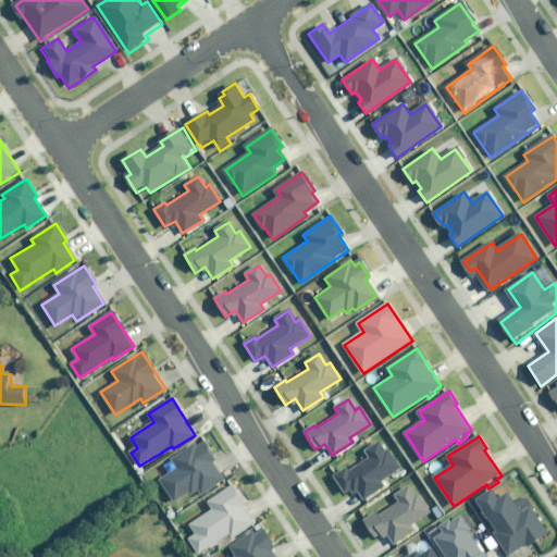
[(224,478),(200,441),(175,457),(181,466),(158,480),(172,502),(189,491),(193,497),(224,478)]
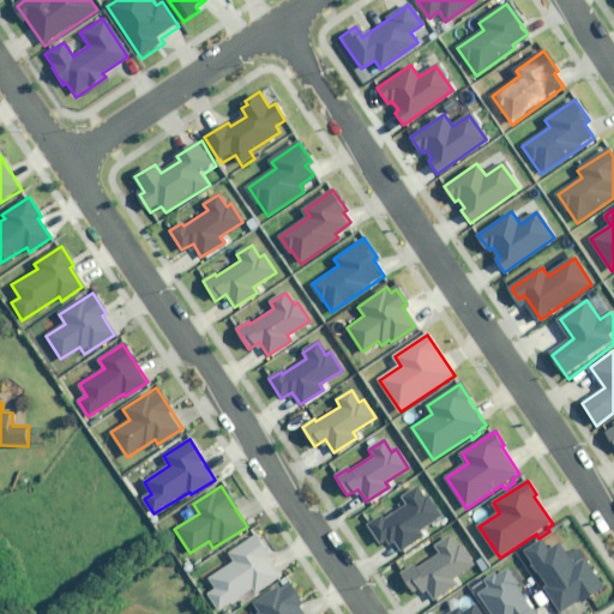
[(380,517),(368,524),(380,543),(391,537),(399,549),(422,535),(419,530),(441,516),(429,497),(425,500),(417,488),(402,498),(405,504),(381,519),(380,517)]
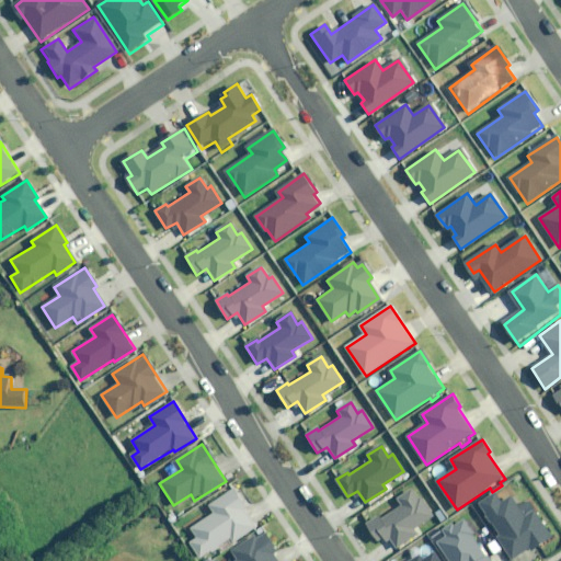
[(258,526),(233,490),(208,505),(214,514),(191,528),(195,536),(189,541),(199,559),(217,548),(219,551),(258,526)]
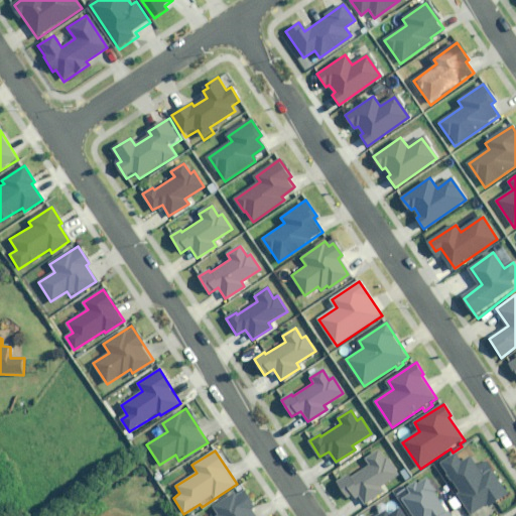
[(347,476),(337,482),(347,499),(356,493),(363,504),(382,492),(379,487),(398,475),(388,459),(384,462),(378,452),(365,460),(368,465),(348,478),(347,476)]
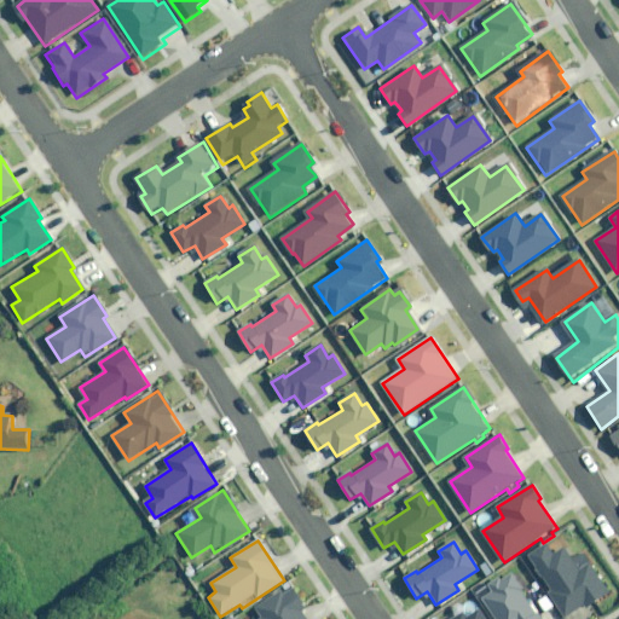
[(545,544),(527,555),(549,590),(548,591),(563,617),(586,602),(588,605),(607,594),(582,553),(572,559),(566,550),(554,557),(545,544)]
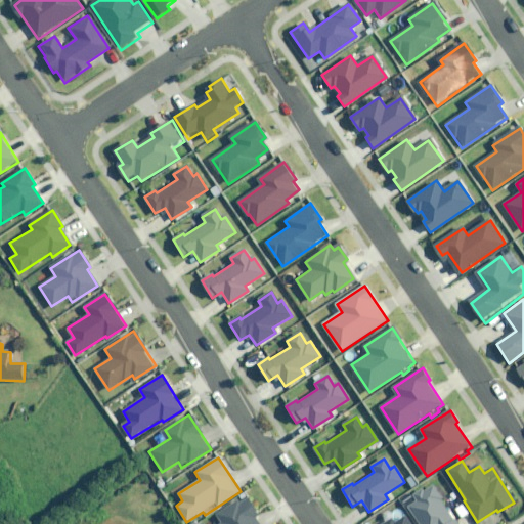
[(417,501),(408,507),(419,523),(459,523),(435,486),(424,492),(422,490),(412,495),(417,501)]
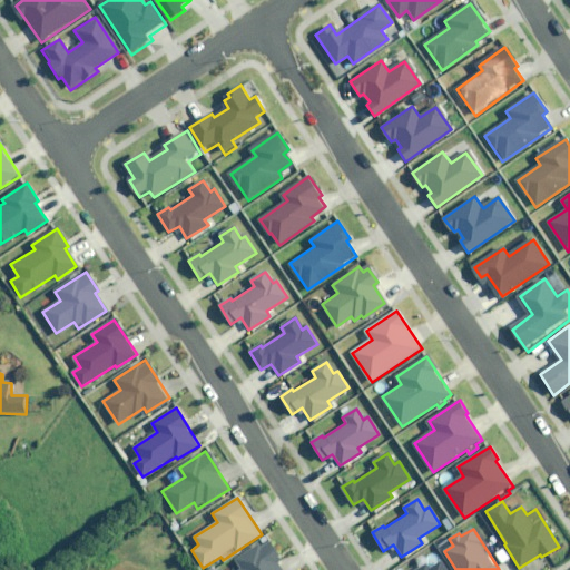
[(253,552),(251,548),(234,559),(242,569),(284,569),(277,558),(278,557),(268,542),(253,552)]
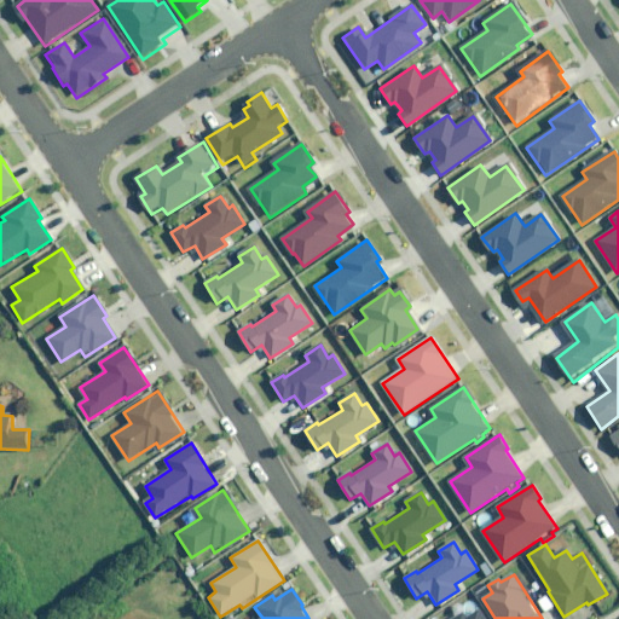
All buildings are outlined.
